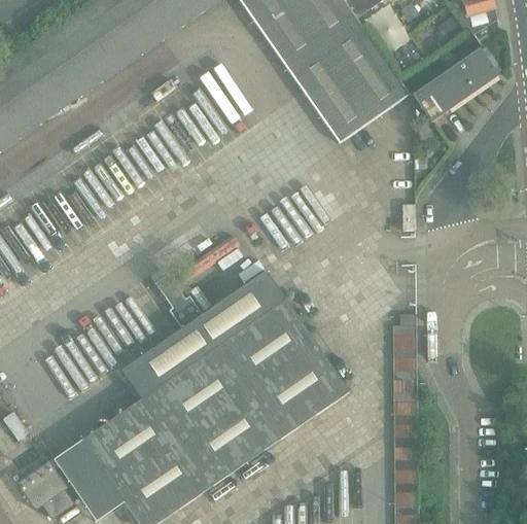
[(239,0),(339,143),(410,94),(343,0),(239,0)]
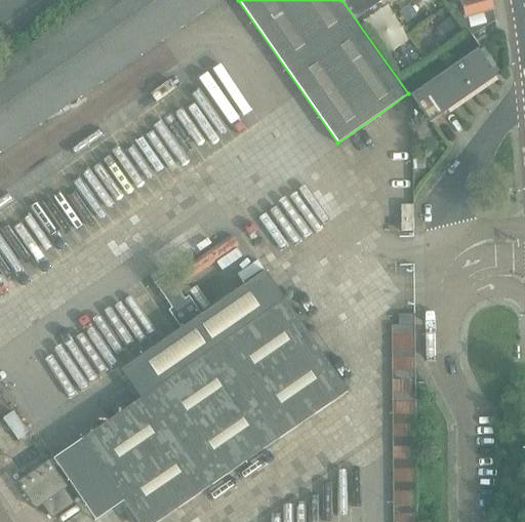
[(341,0),(355,17),(379,0),(341,0)]
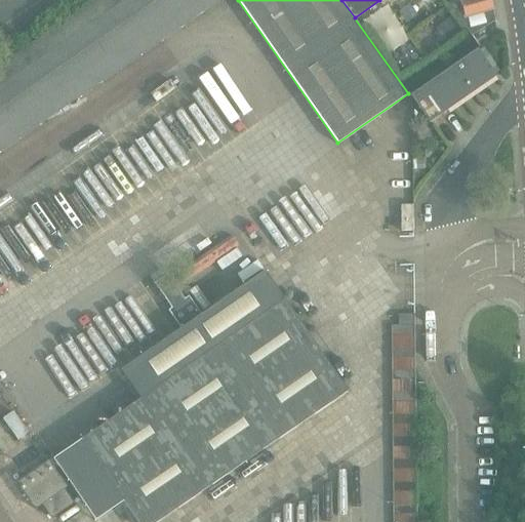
[(459,0),(465,15),(492,7),(493,7),(491,0),(459,0)]
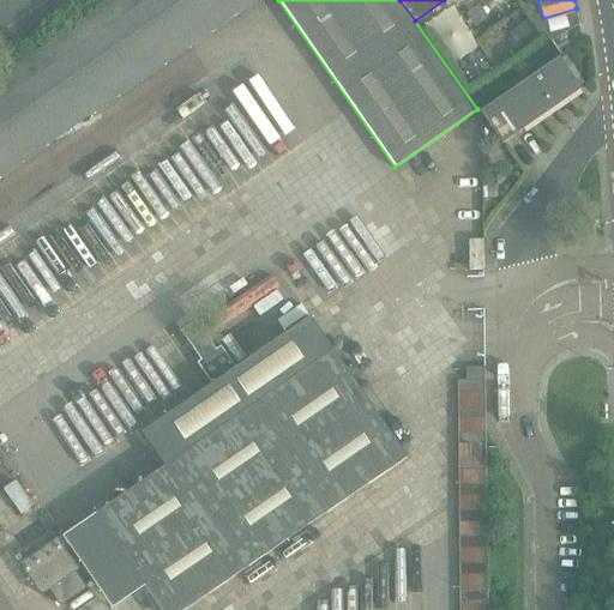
[(536,20),(552,41),(578,23),(576,8),(543,18),(536,20)]
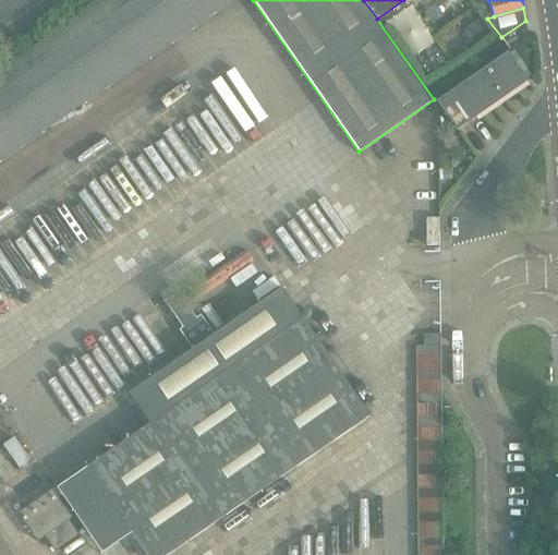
[(483,19),(465,31),(474,44),(492,32),(483,19)]
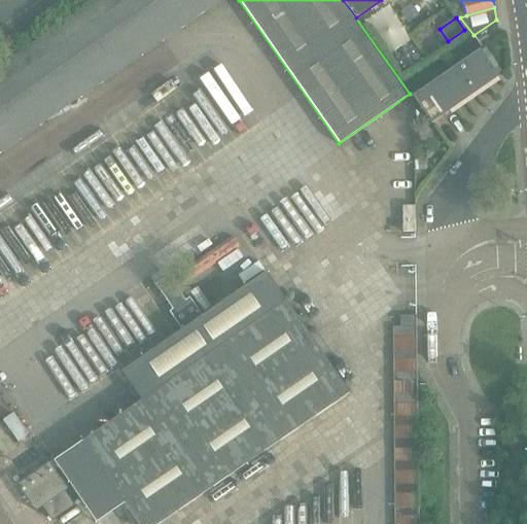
[(497,73),(501,70),(497,65),(485,46),(414,96),(423,110),(431,120),(497,74),(497,73)]
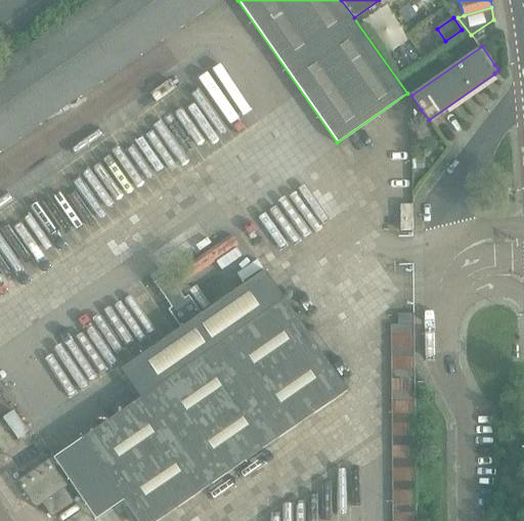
[(412,203),(400,203),(400,228),(412,228),(412,203)]
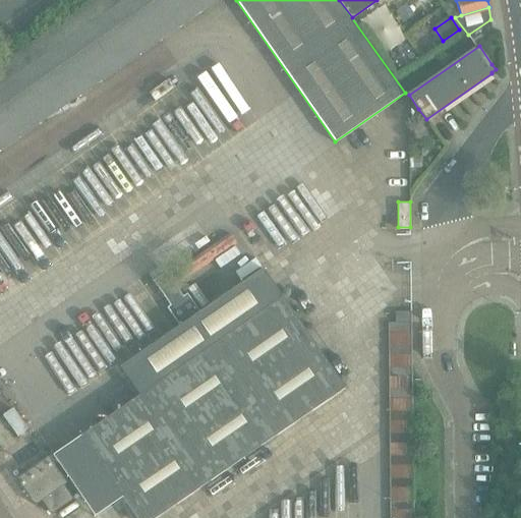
[(170,304),(167,306),(180,325),(120,365),(139,394),(80,435),(137,517),(155,517),(345,388),(263,268),(199,310),(187,292),(183,295),(166,271),(153,279),(170,304)]
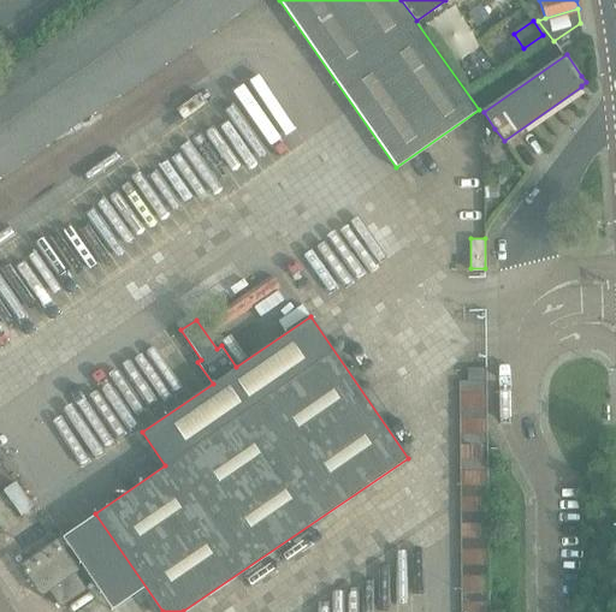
[(468,380),(460,380),(461,611),(489,611),(487,427),(486,367),(468,367),(468,380)]
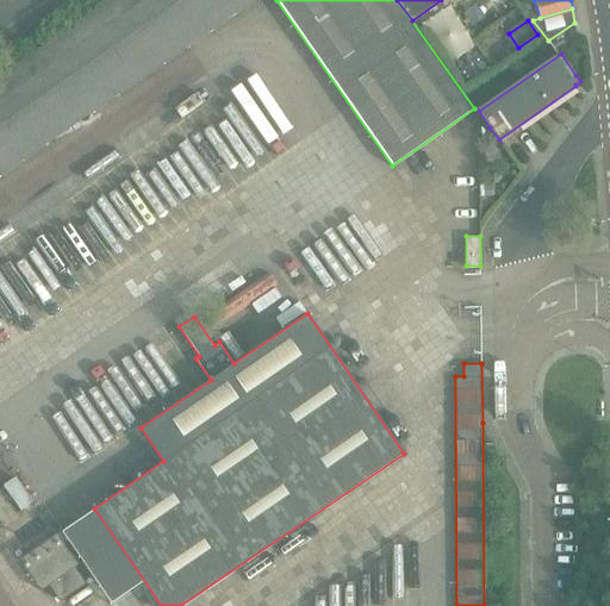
[(86,582),(74,567),(82,561),(61,530),(19,558),(41,589),(49,583),(61,599),(86,582)]
